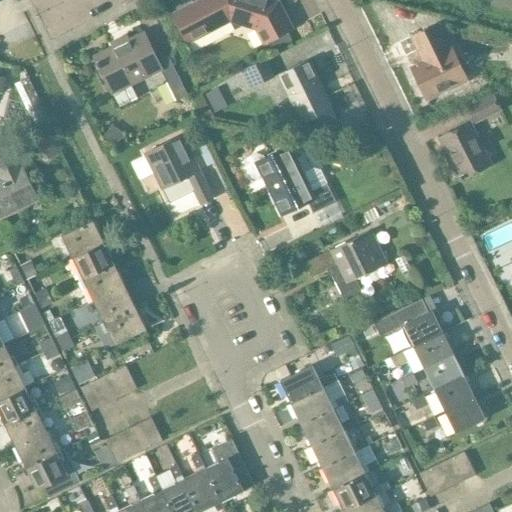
[(292,29),(278,2),(271,0),(199,0),(193,3),(192,1),(176,9),(177,12),(171,15),(186,43),(193,40),(194,42),(209,34),(208,32),(230,21),(256,29),(264,44),(271,40),(276,49),(291,41),(286,32),(292,29)]
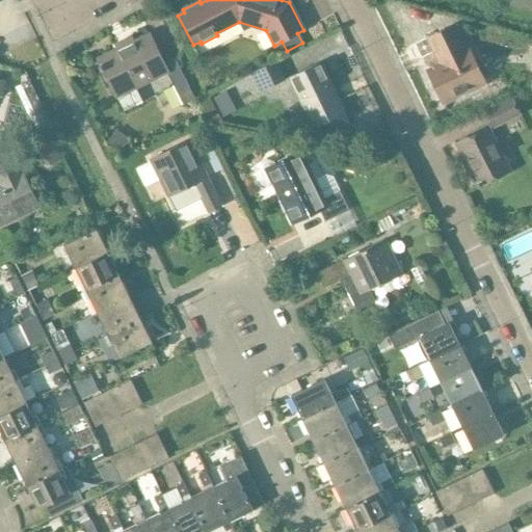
[(440,63),(427,70),(443,104),(484,83),(469,50),(466,51),(454,26),(427,38),(440,63)]
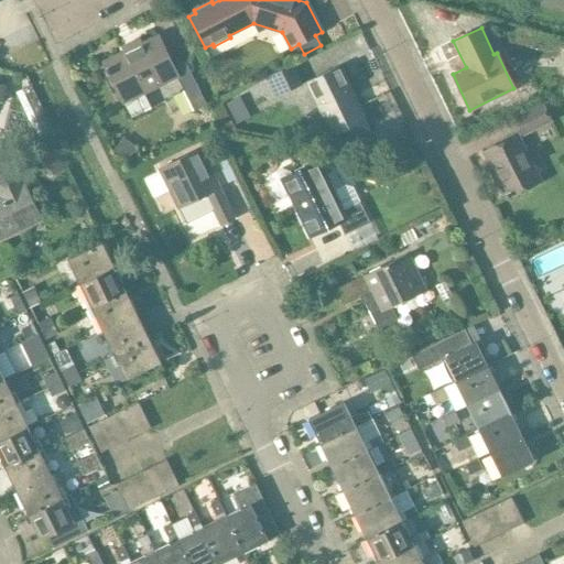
[(139,46),(127,53),(126,51),(104,62),(106,68),(104,69),(107,75),(109,74),(131,119),(151,109),(143,93),(176,77),(193,110),(206,104),(185,61),(173,66),(158,35),(141,43),(139,38),(136,40),(139,46)]
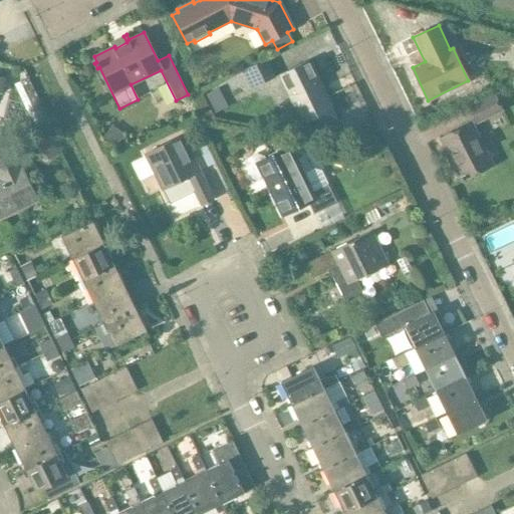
[(275,77),(266,59),(244,69),(253,87),(275,77)]
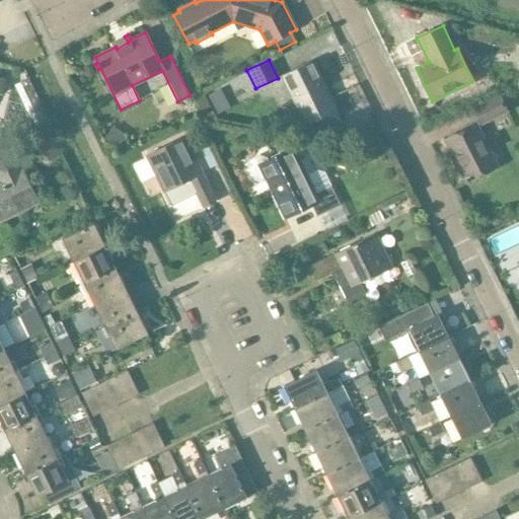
[(337,109),(313,60),(281,76),(305,126),(337,109)]
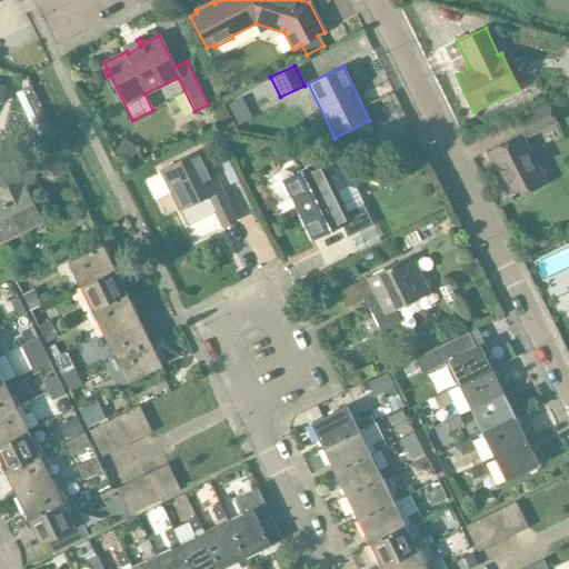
[(245,99),(232,103),(238,121),(251,117),(245,99)]
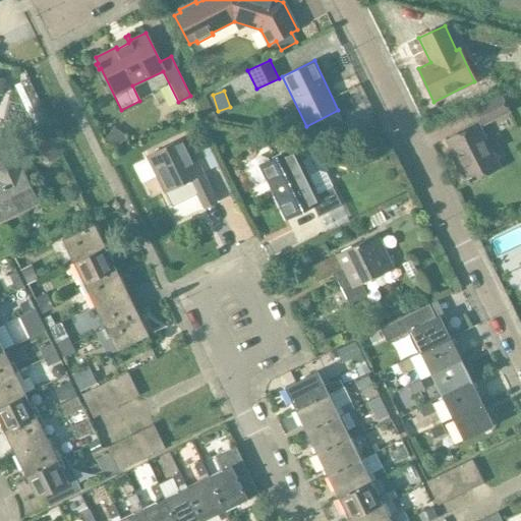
[(474,110),(481,125),(508,111),(501,97),(474,110)]
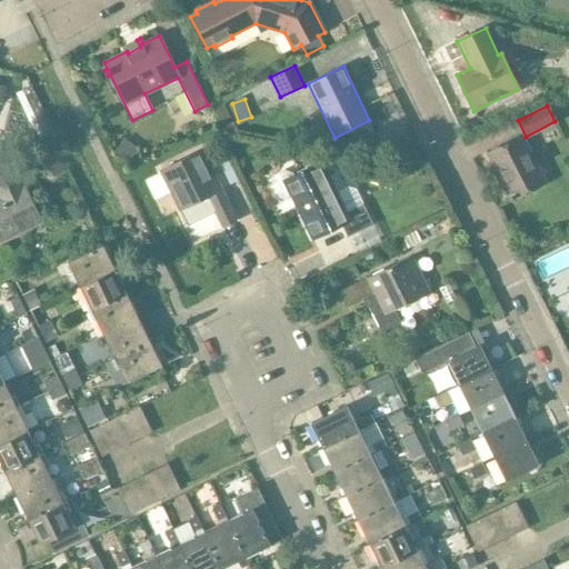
[(520,137),(489,153),(512,199),(543,182),(520,137)]
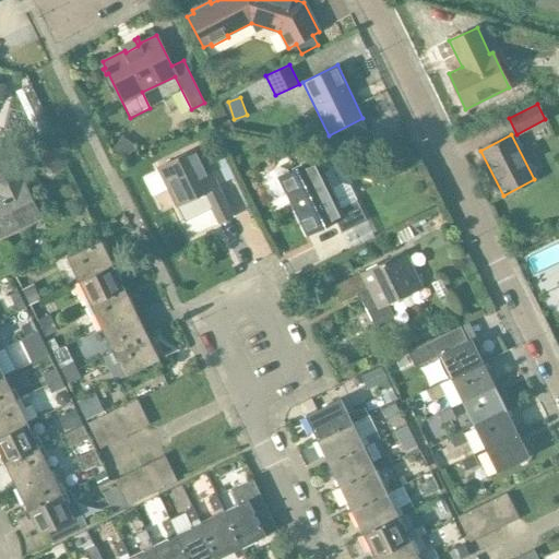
[(198,147),(157,167),(177,206),(204,192),(218,223),(232,216),(198,147)]
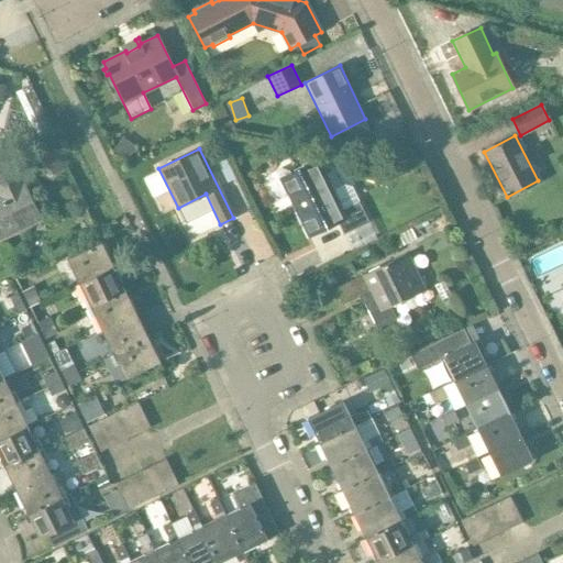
[(225,161),(218,164),(228,183),(234,179),(225,161)]
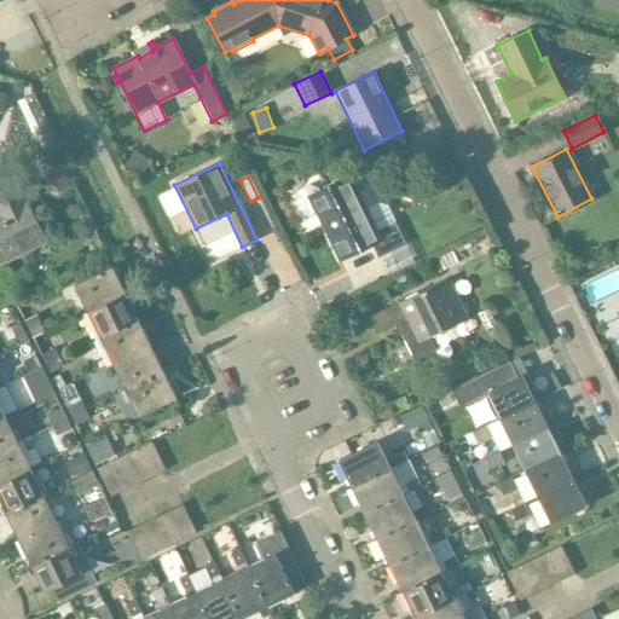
[(350,177),(311,196),(325,226),(323,227),(339,260),(371,244),(377,259),(405,244),(394,221),(376,231),(350,177)]
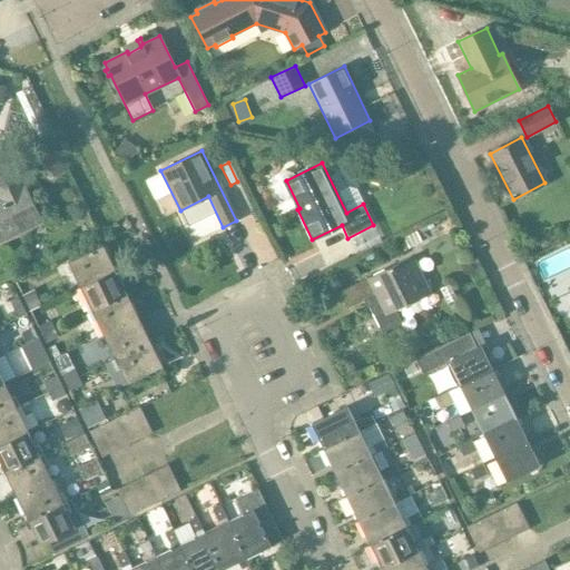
[(0,241),(41,222),(25,186),(22,186),(15,169),(0,176),(0,241)]
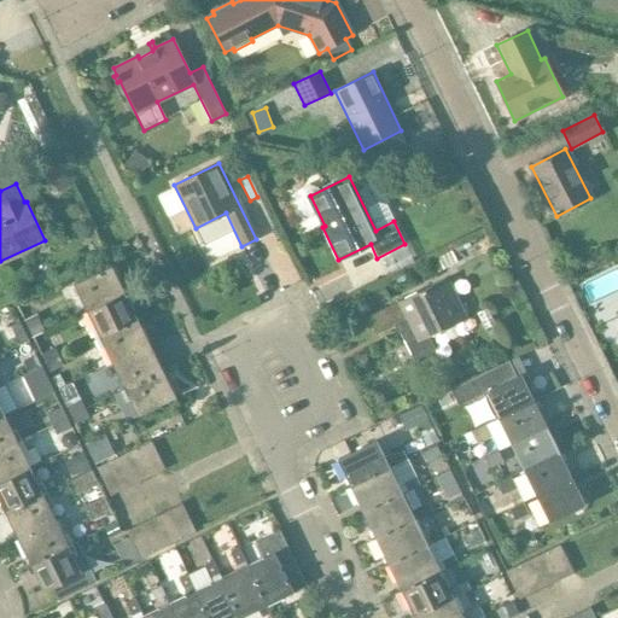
[(266,295),(280,290),(262,239),(248,245),(266,295)]
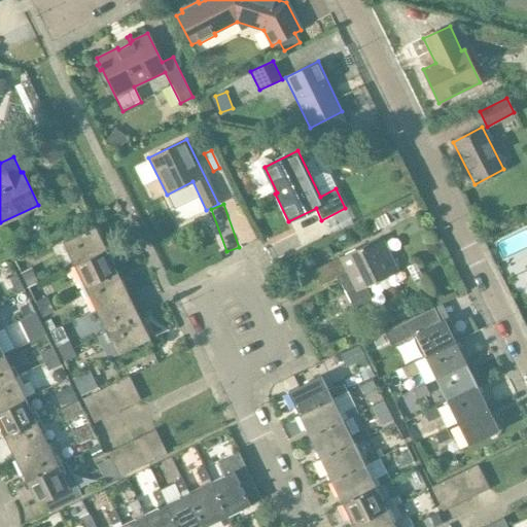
[(95,226),(63,242),(74,266),(106,250),(95,226)]
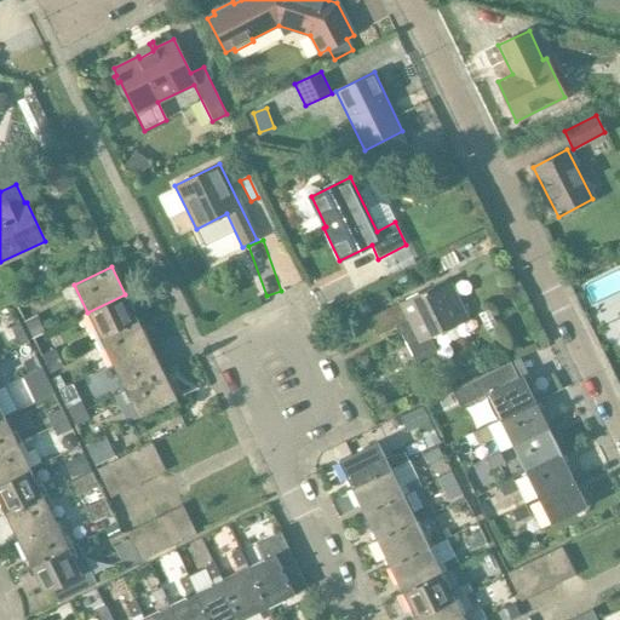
[(448,279),(368,319),(377,336),(397,326),(415,362),(437,351),(430,338),(441,332),(442,334),(447,332),(446,329),(468,319),(448,279)]
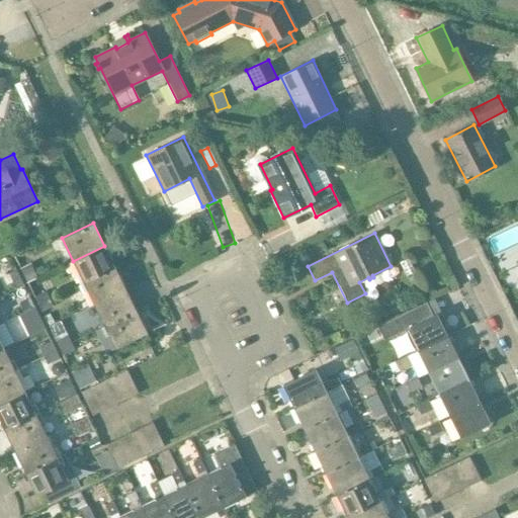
[(104,246),(73,261),(83,283),(115,267),(104,246)]
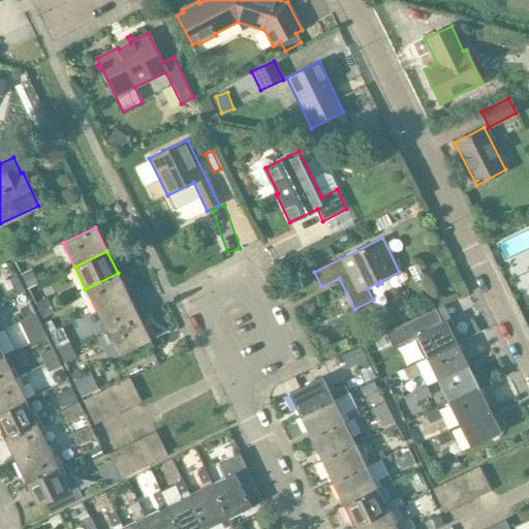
[(30,270),(21,274),(28,288),(37,284),(30,270)]
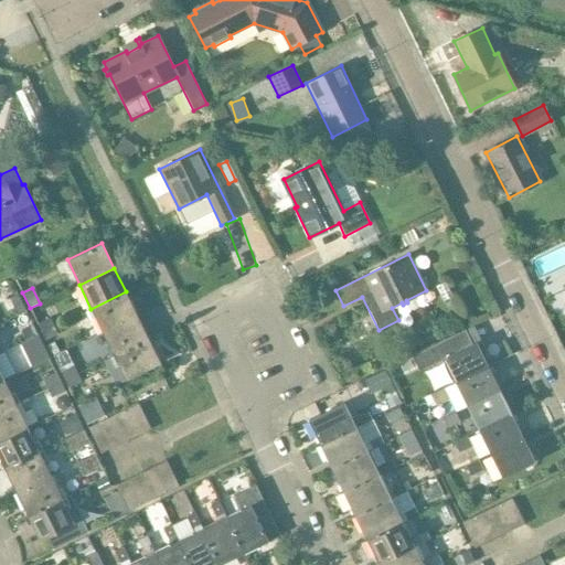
[(126,291),(91,309),(103,332),(137,316),(126,291)]
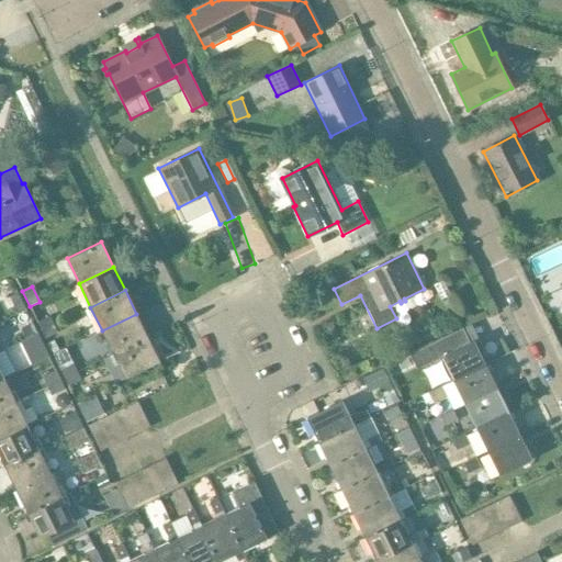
[(136,314),(102,330),(113,355),(148,337),(136,314)]
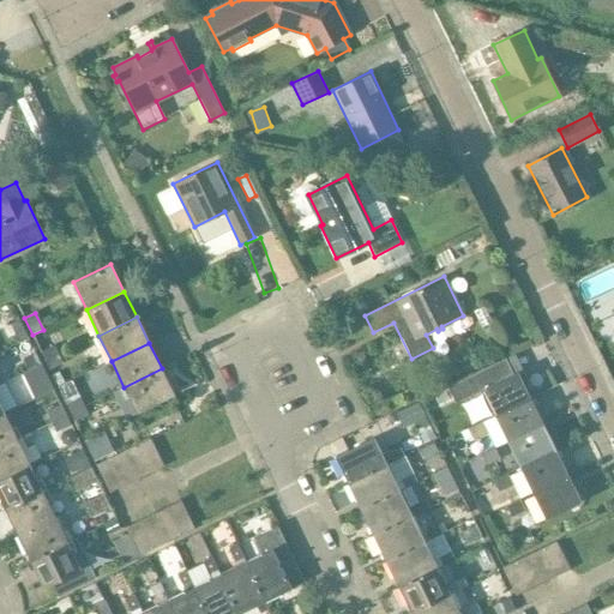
[(54,345),(41,353),(46,361),(59,355),(54,345)]
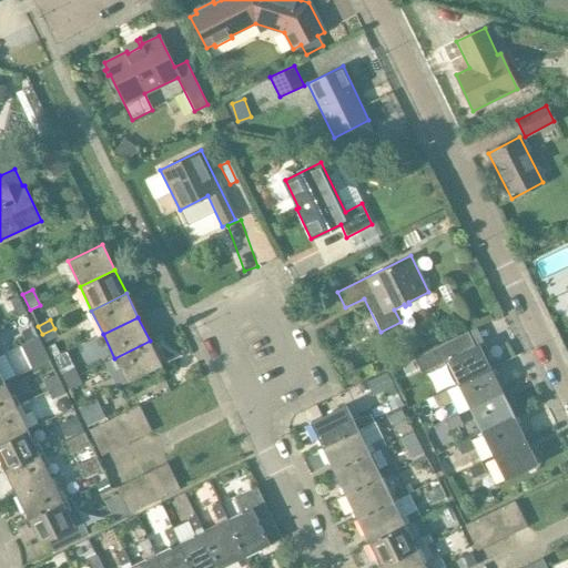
[(38,336),(32,326),(26,330),(23,336),(27,342),(38,336)]
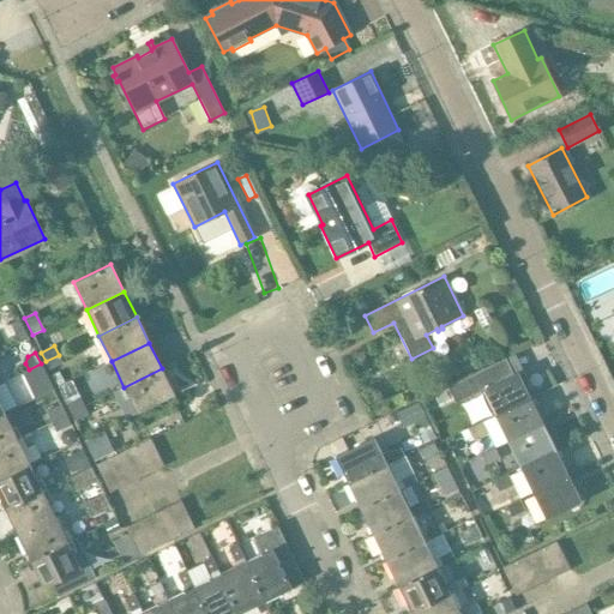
[(59,355),(46,361),(49,369),(62,363),(59,355)]
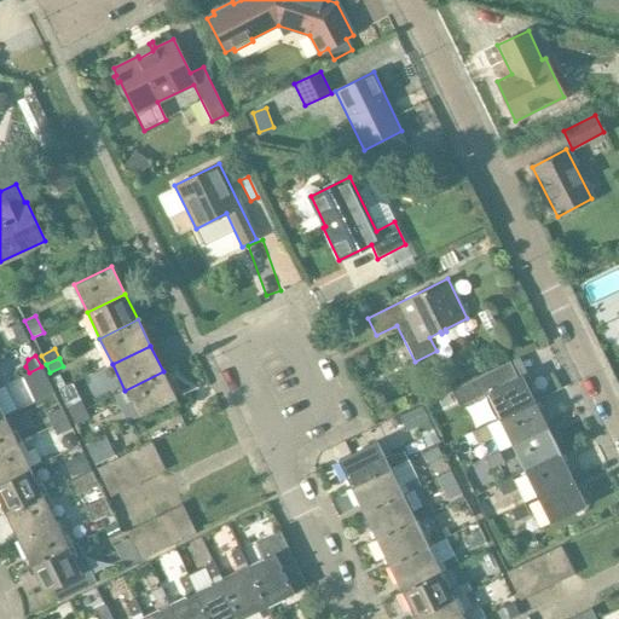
[(460,408),(486,394),(498,418),(534,400),(521,375),(518,377),(509,362),(451,389),(460,408)]
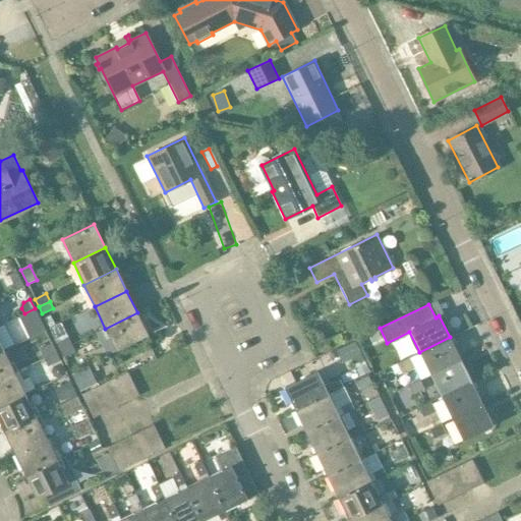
[(38,316),(35,308),(24,313),(27,322),(38,316)]
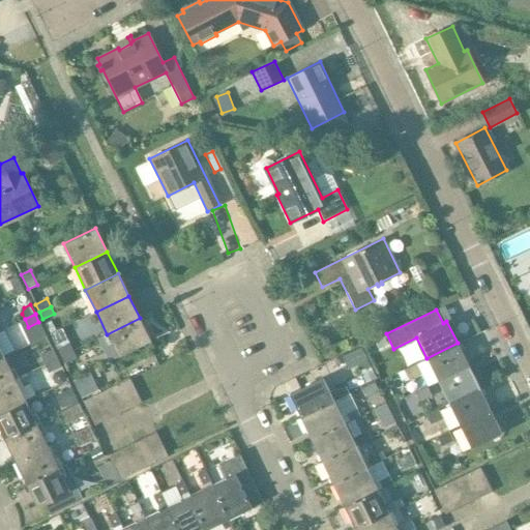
[(140,318),(107,334),(118,357),(150,341),(140,318)]
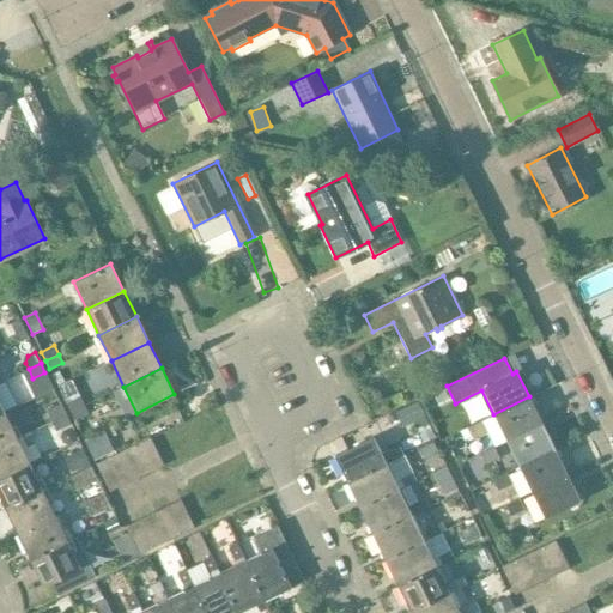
[(529,396),(493,414),(505,439),(541,423),(529,396)]
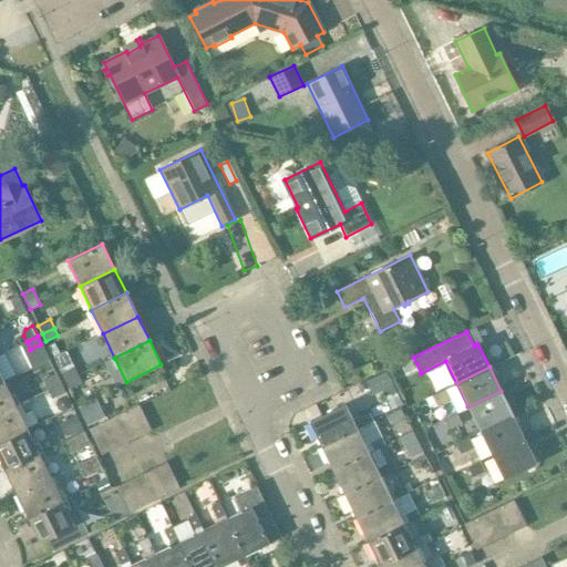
[(74,368),(61,373),(65,381),(78,375),(74,368)]
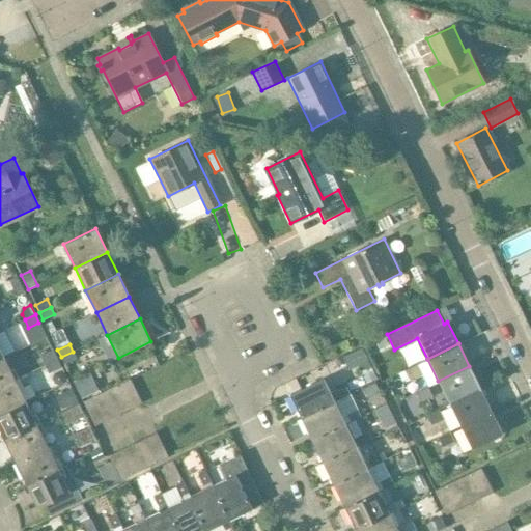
[(42,357),(46,365),(57,359),(53,352),(42,357)]
